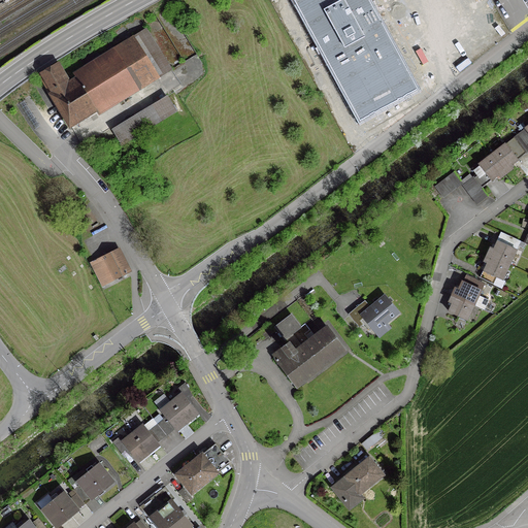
[(369,0),(294,0),(364,123),(422,91),(369,0)]
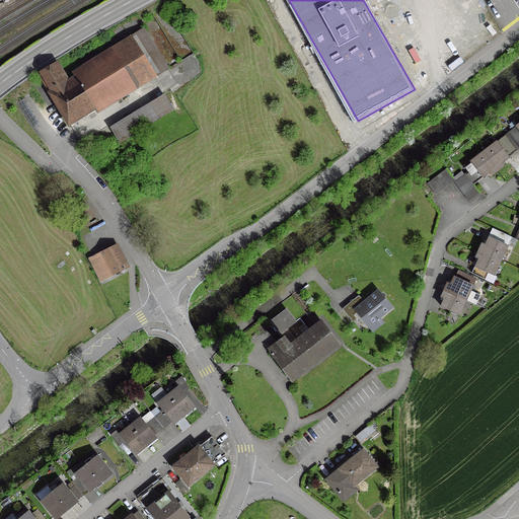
[(55,67),(40,76),(68,123),(93,107),(92,105),(110,94),(115,100),(167,69),(143,29),(109,50),(115,57),(76,80),(75,79),(65,84),(55,67)]
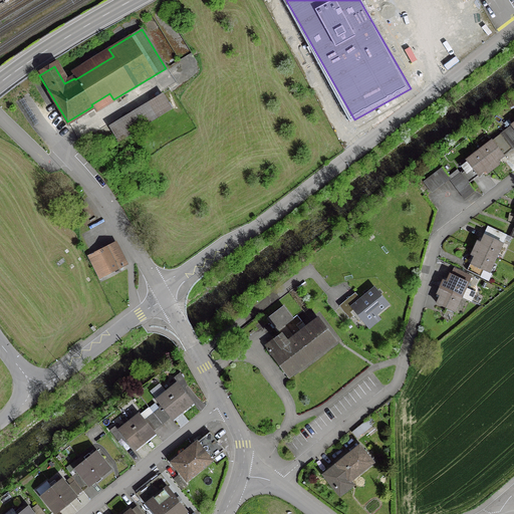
[(162,94),(108,126),(118,142),(171,108),(162,94)]
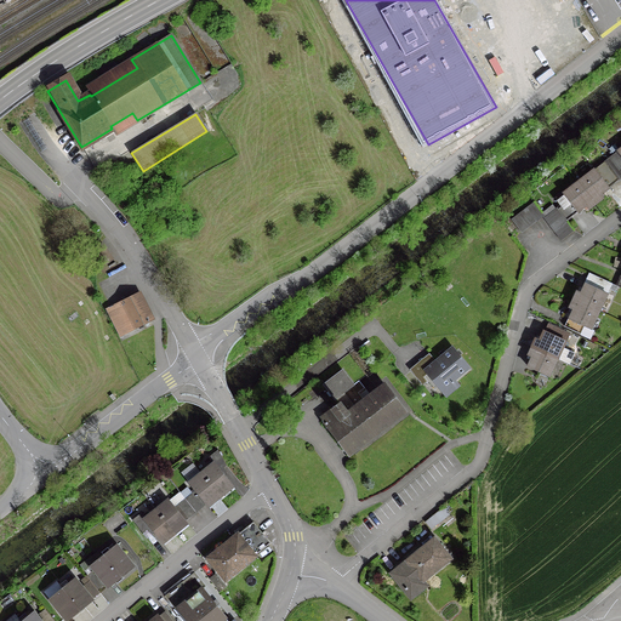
[(41,152),(46,148),(29,119),(24,123),(41,152)]
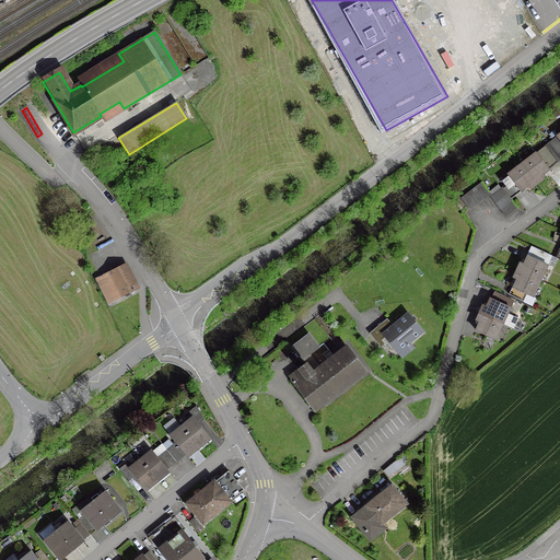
[(559,133),(547,144),(559,161),(559,160),(559,133)]
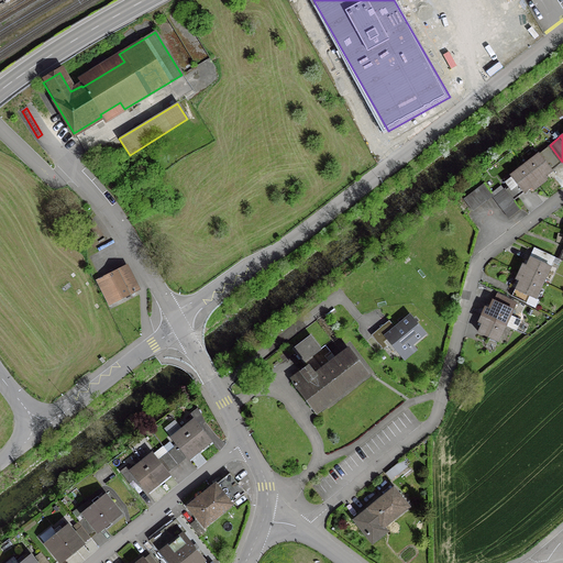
[(532,188),(533,189),(545,180),(544,178),(543,177),(560,164),(547,147),(503,181),(516,198),(531,187),(532,188)]
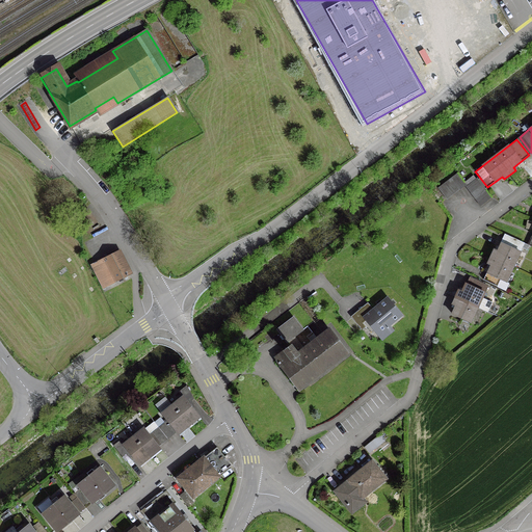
[(456,174),(437,188),(446,200),(451,195),(456,190),(461,187),(464,185),(456,174)]
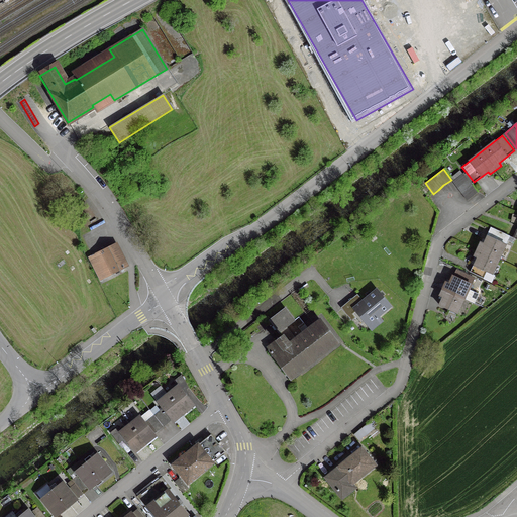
[(462,174),(453,181),(455,186),(459,191),(464,197),(467,200),(477,192),(462,174)]
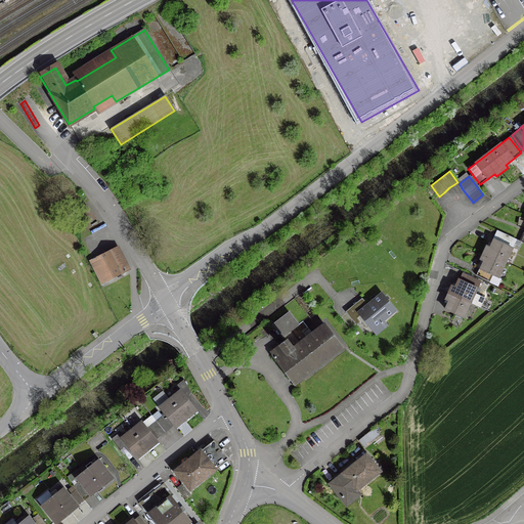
[(489,249),(486,247),(480,260),(483,261),(481,265),(475,276),(489,282),(492,275),(497,278),(515,239),(497,231),(491,244),(489,249)]
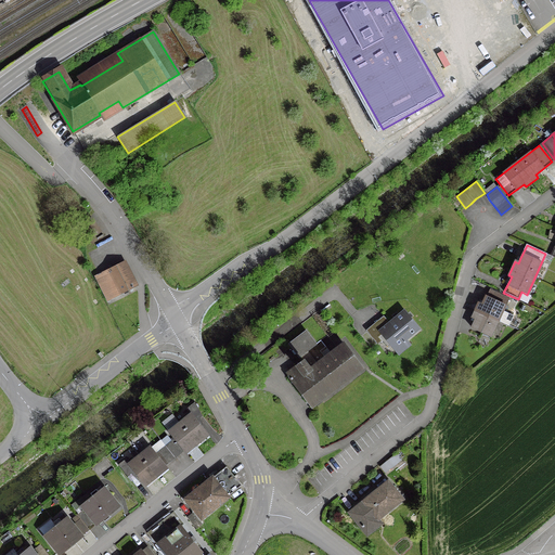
[(123,262),(95,275),(108,300),(134,287),(123,262)]
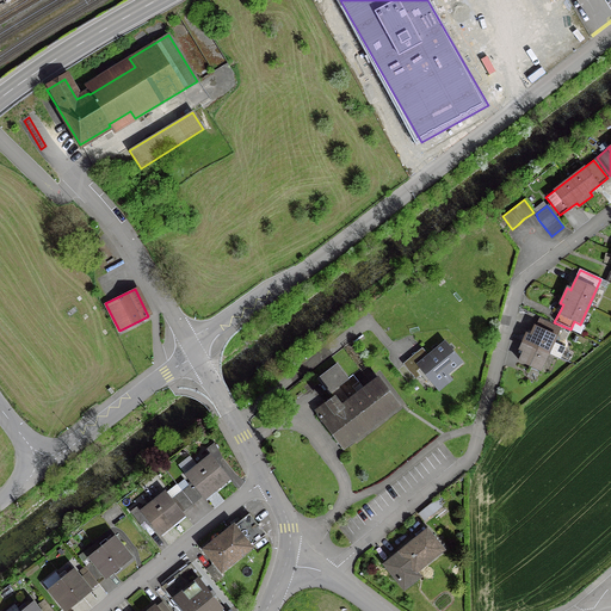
[(539,370),(547,353),(559,358),(563,349),(553,343),(559,329),(548,325),(544,332),(535,327),(532,331),(530,335),(526,334),(519,350),(523,352),(520,356),(518,360),(539,370)]
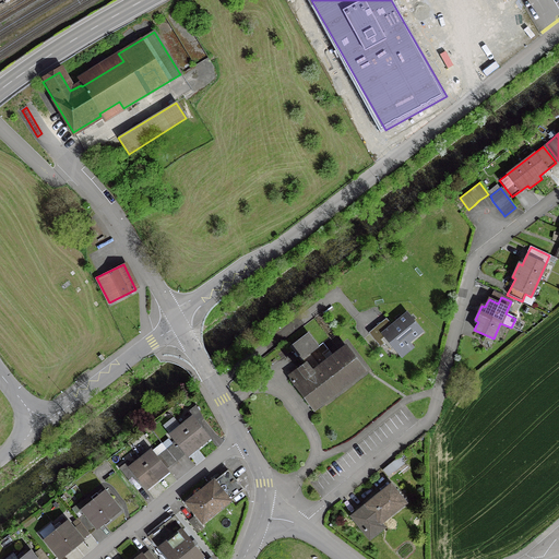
[(396,352),(421,332),(406,313),(391,326),(388,329),(382,323),(369,333),(380,346),(387,341),(396,352)]
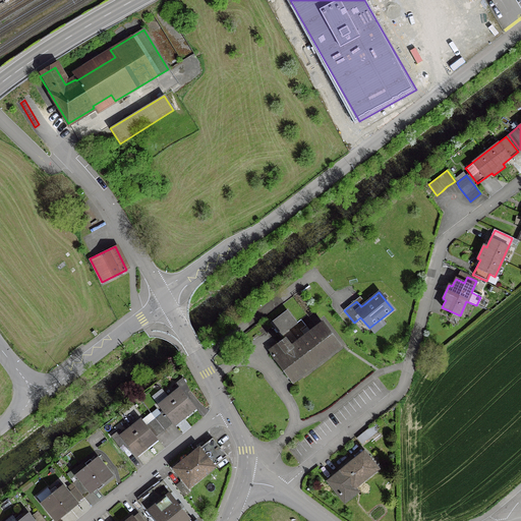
[(277,331),(280,336),(297,323),(288,311),(279,319),(271,324),(277,331)]
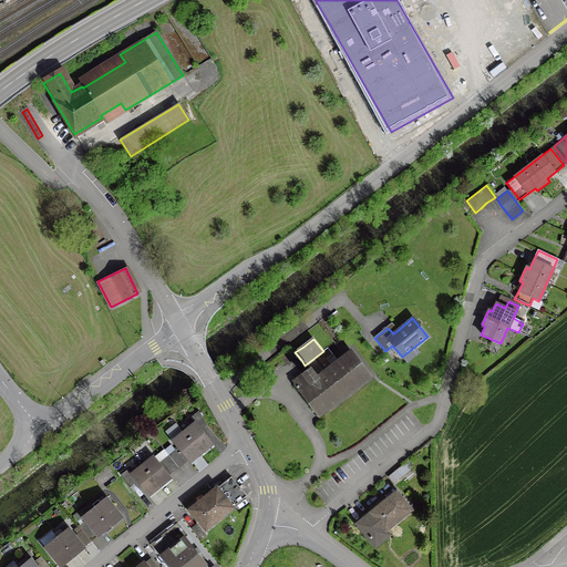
[(332,354),(327,348),(323,351),(305,366),(308,370),(302,374),(307,380),(302,383),(298,387),(297,385),(296,387),(317,415),(369,375),(350,351),(337,362),(331,366),(327,359),(332,354)]
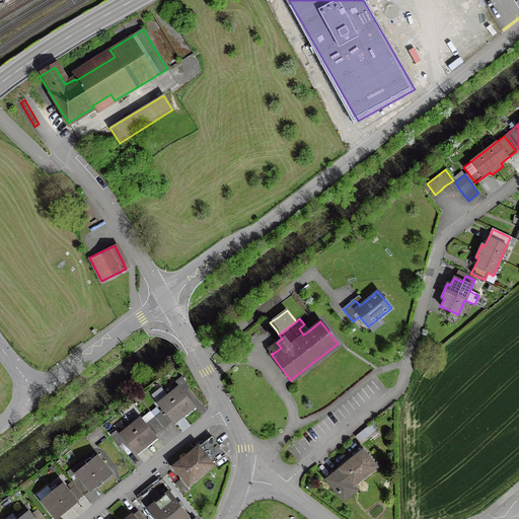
[(173,382),(177,387),(157,403),(164,414),(172,424),(194,406),(184,396),(182,392),(188,388),(180,377),(173,382)]
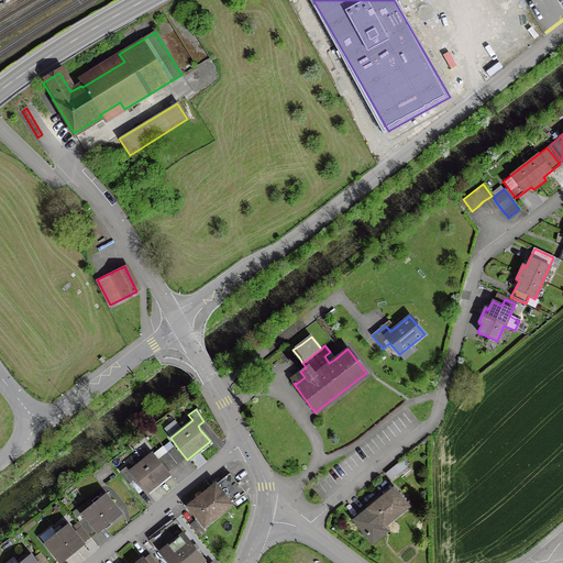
[(183,459),(174,448),(161,459),(169,470),(183,459)]
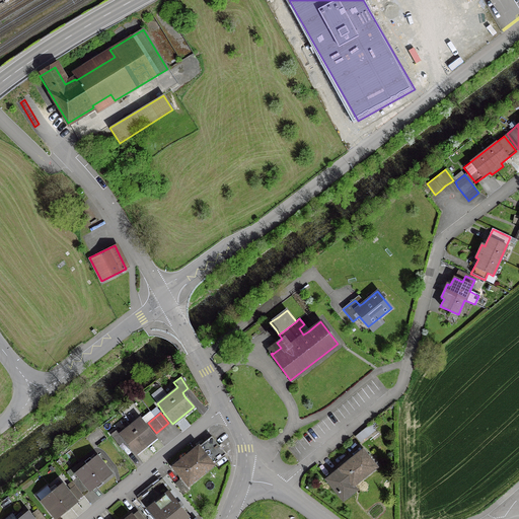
[(148,427),(140,418),(120,434),(116,430),(109,435),(118,445),(124,441),(127,445),(135,454),(156,437),(148,427)]
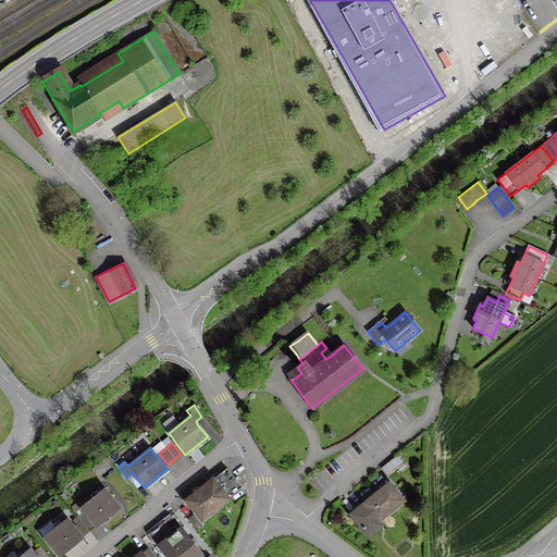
[(381,469),(386,475),(403,462),(397,456),(381,469)]
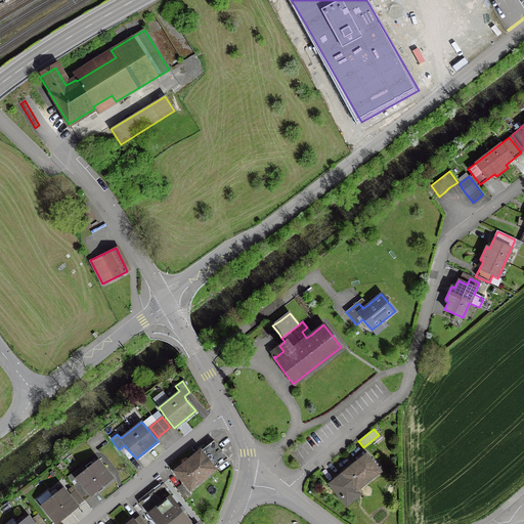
[(98,433),(89,440),(91,443),(100,437),(98,433)]
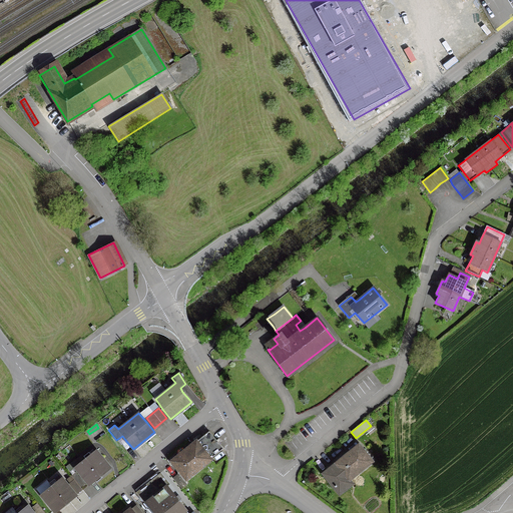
[(222,449),(208,431),(171,461),(185,479),(222,449)]
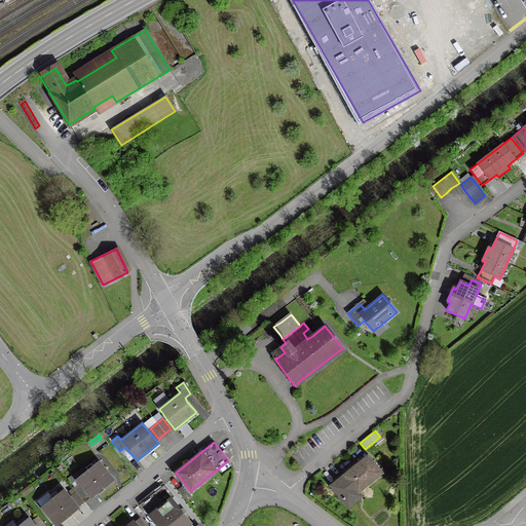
[(367,456),(331,486),(347,505),(360,496),(357,492),(380,473),(367,456)]
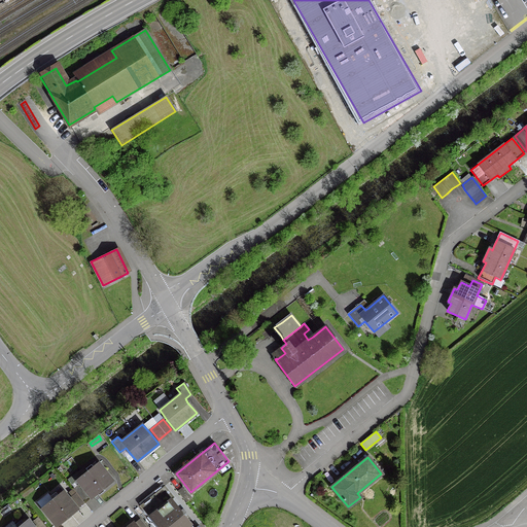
[(83,503),(91,497),(91,498),(112,481),(98,463),(93,467),(91,465),(85,469),(82,468),(67,480),(73,488),(72,489),(83,503)]
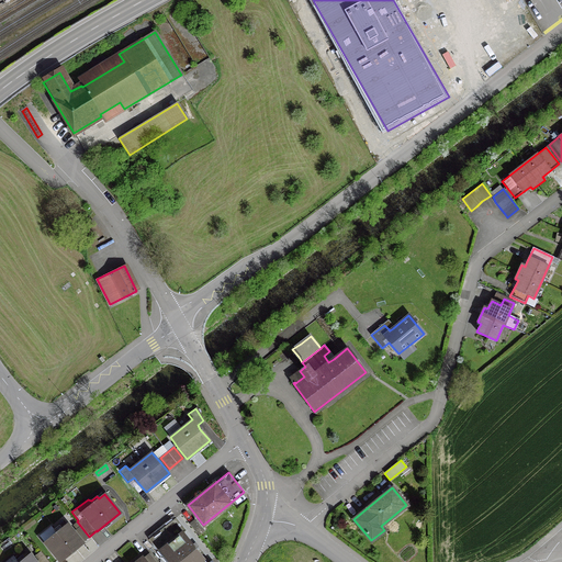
[(186,531),(175,518),(148,540),(158,552),(160,551),(169,561),(204,561),(182,534),(186,531)]
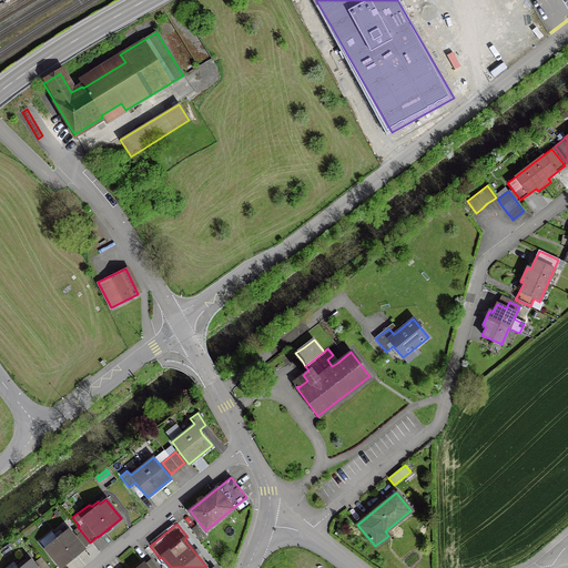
[(196,525),(191,529),(201,541),(206,537),(203,533),(196,525)]
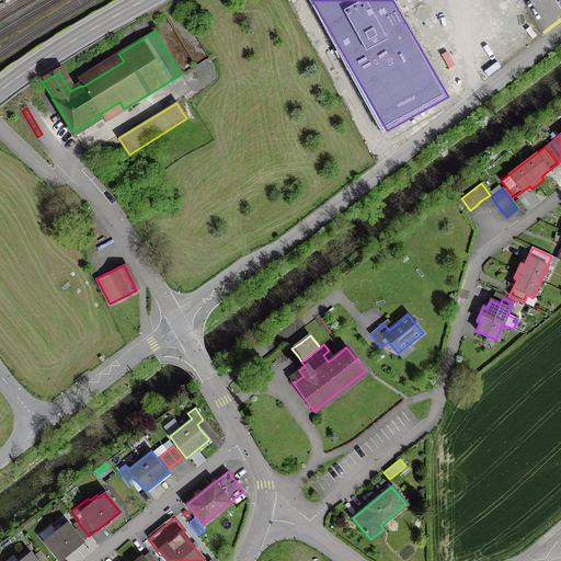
[(44,541),(59,560),(82,542),(67,524),(61,528),(58,524),(49,533),(52,536),(44,541)]
